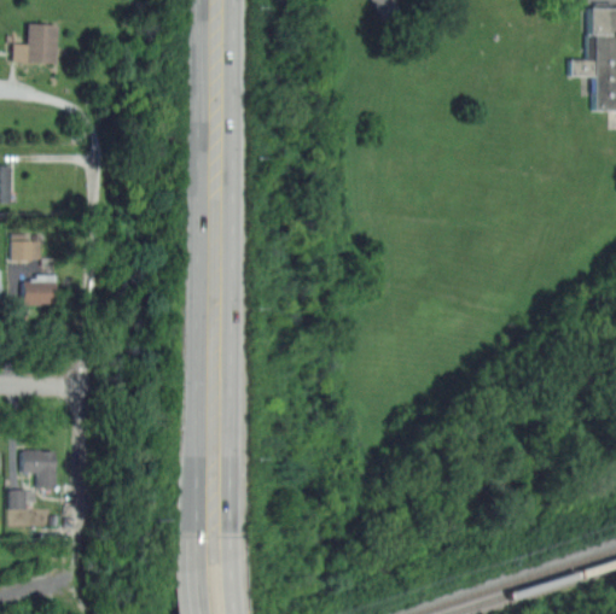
[(615,7),(587,7),(587,35),(596,35),(596,57),(573,57),(573,76),(591,76),(591,111),(615,111),(615,7)]
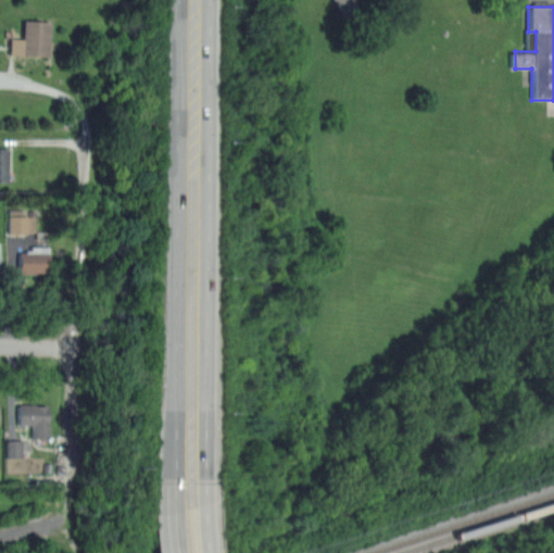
[(50,24),(49,59),(24,58),(24,55),(16,55),(17,42),(24,42),(24,24),(50,24)]
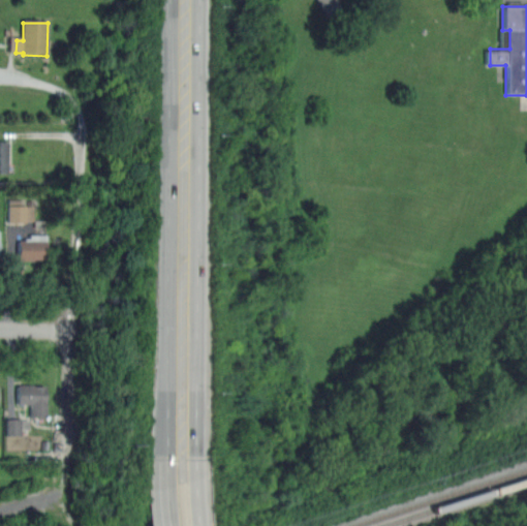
[(8,176),(0,176),(0,144),(8,144),(8,176)]
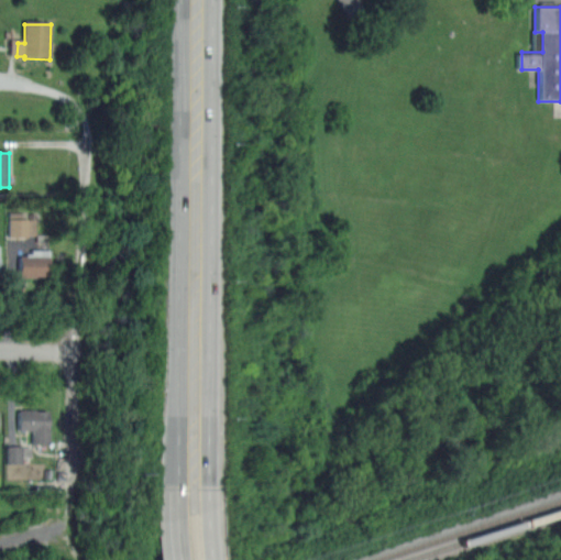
[(37,238),(39,218),(11,217),(10,237),(37,238)]
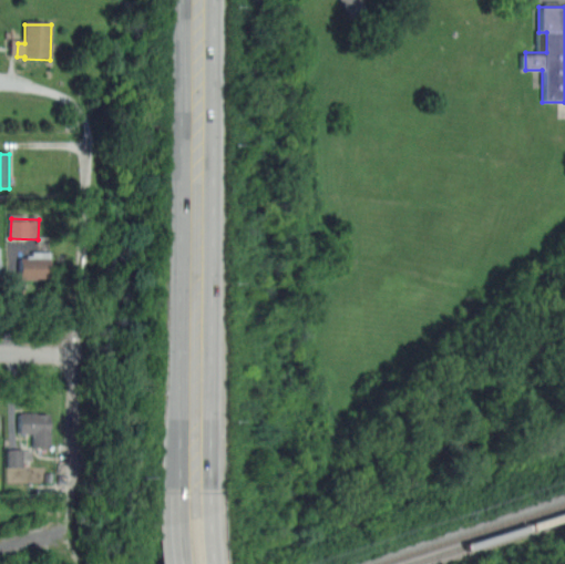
[(51,255),(49,280),(37,279),(36,282),(20,282),(21,260),(29,260),(29,257),(34,258),(34,254),(51,255)]
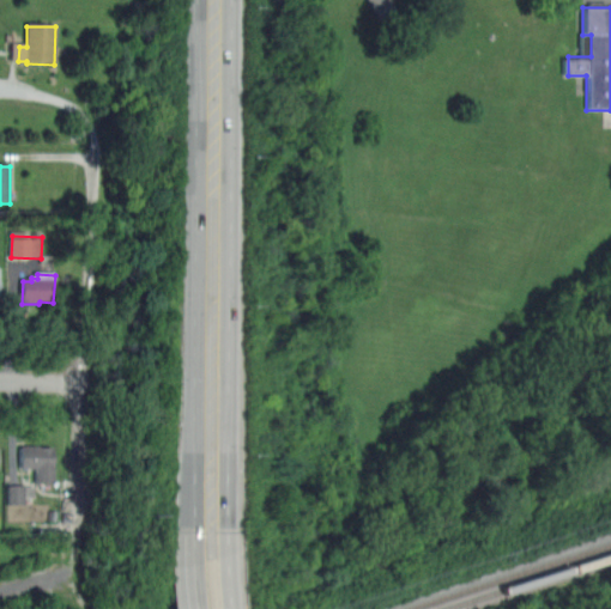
[(36,486),(36,470),(22,470),(22,450),(53,449),(54,486),(36,486)]
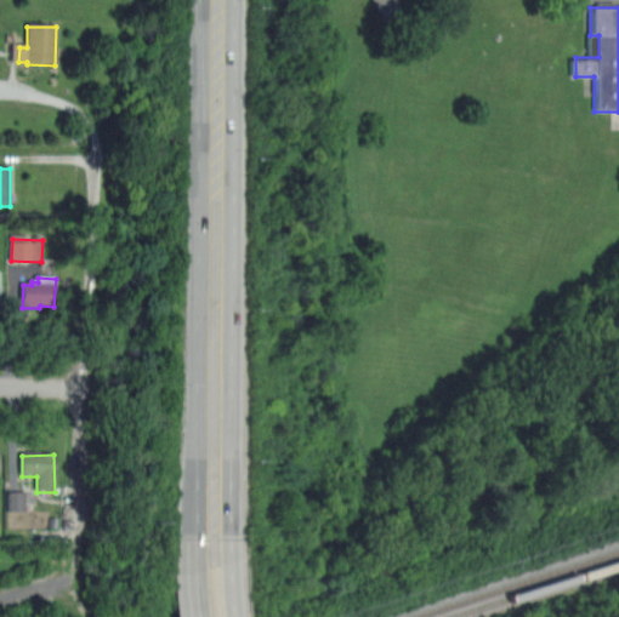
[(37,510),(37,493),(9,493),(9,510),(37,510)]
